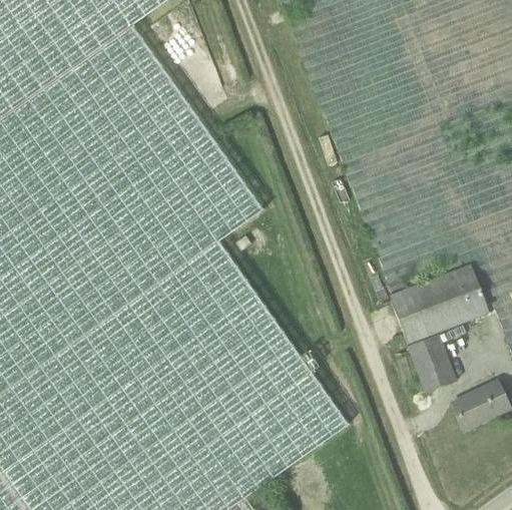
[(0,0),(0,509),(254,509),(244,496),(348,423),(218,239),(263,208),(131,23),(163,0),(0,0)]
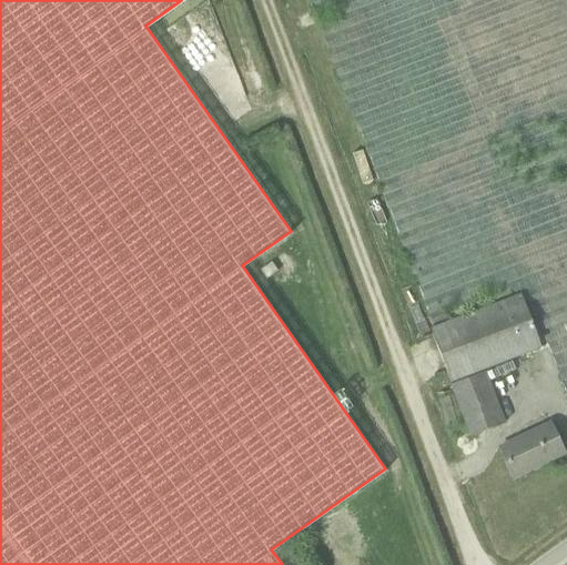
[(309,0),(434,325),(522,292),(542,345),(548,343),(566,390),(566,0),(309,0)]
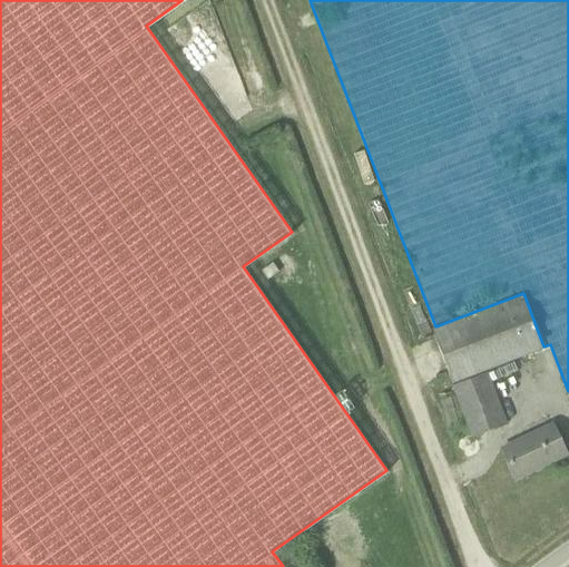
[(543,346),(523,293),(435,326),(433,328),(453,382),(545,349),(543,346)]
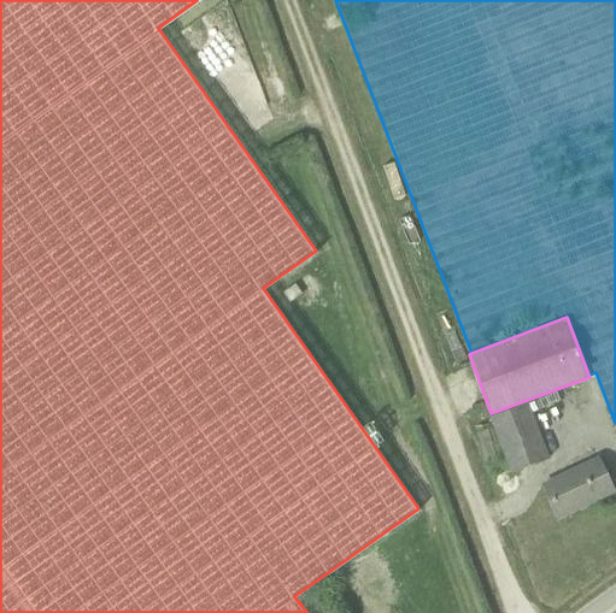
[(511,472),(550,458),(527,401),(490,416),(511,472)]
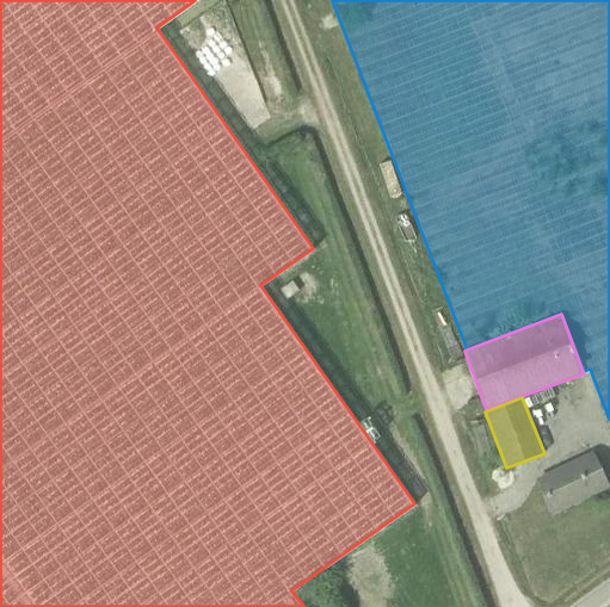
[(554,509),(608,484),(592,453),(540,478),(554,509)]
